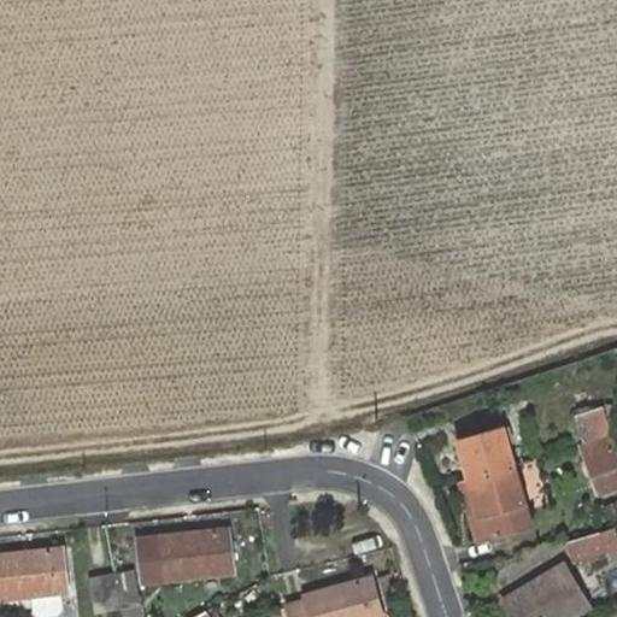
[(457,441),(468,476),(512,464),(501,427),(457,441)]
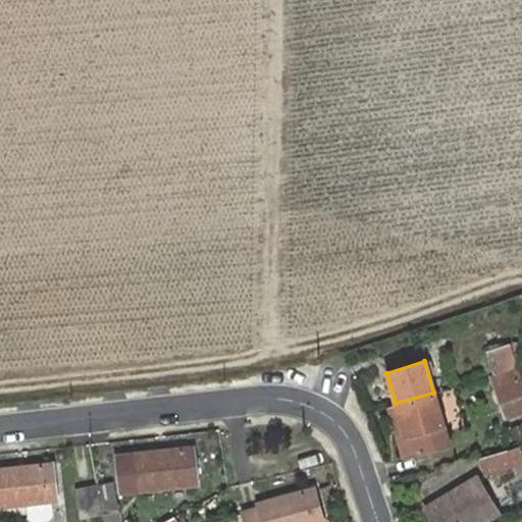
[(494,388),(505,417),(521,410),(521,393),(517,379),(494,388)]
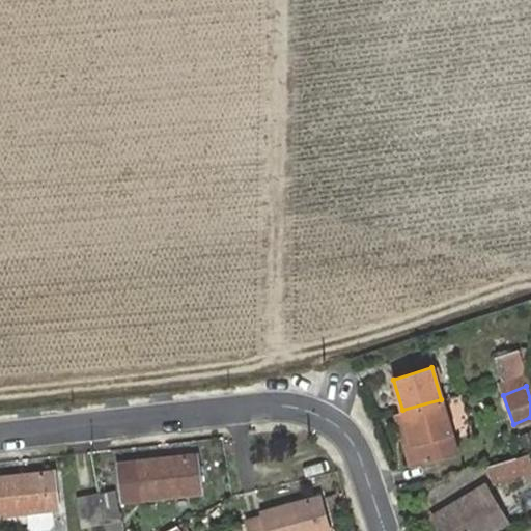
[(441,399),(402,410),(411,441),(449,430),(441,399)]
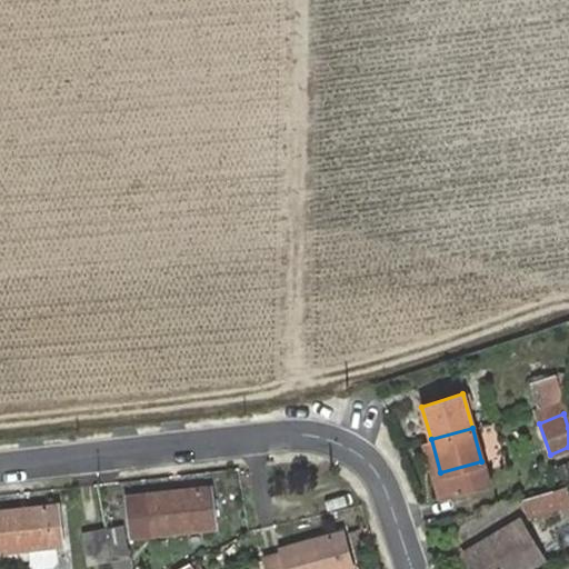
[(568,492),(566,485),(521,498),(528,518),(568,505),(568,492)]
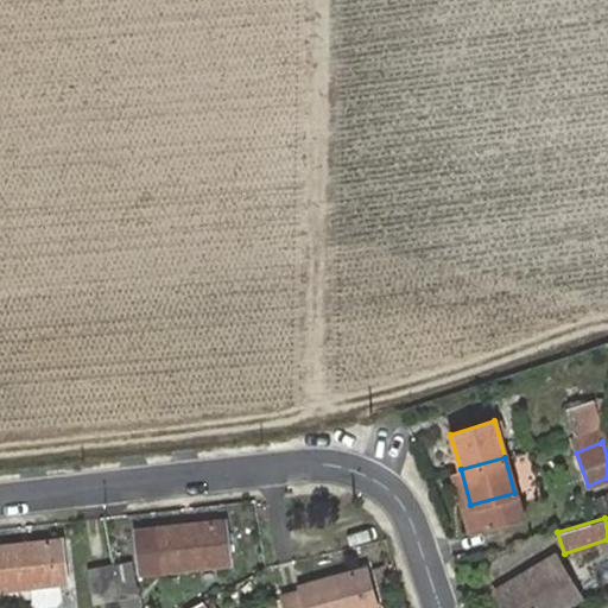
[(157,530),(163,571),(227,563),(223,523),(157,530)]
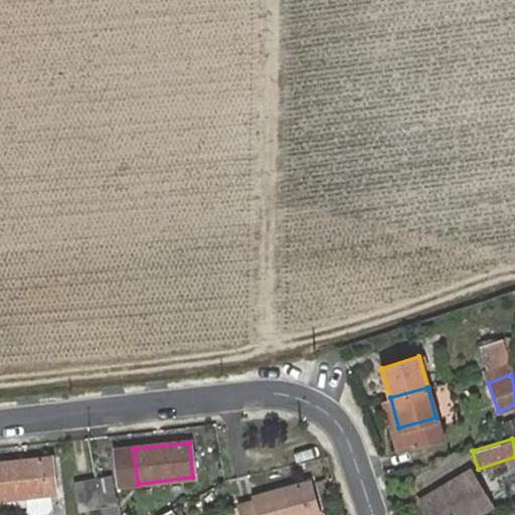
[(50,457),(0,463),(0,500),(48,495),(55,494),(50,457)]
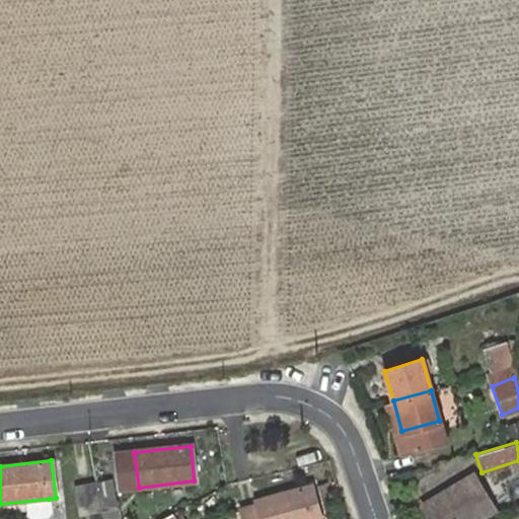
[(424,505),(432,518),(477,518),(495,509),(474,474),(424,505)]
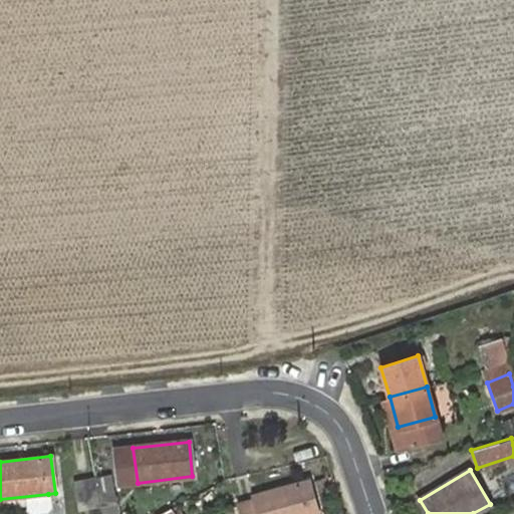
[(110,474),(95,477),(101,506),(117,503),(110,474)]
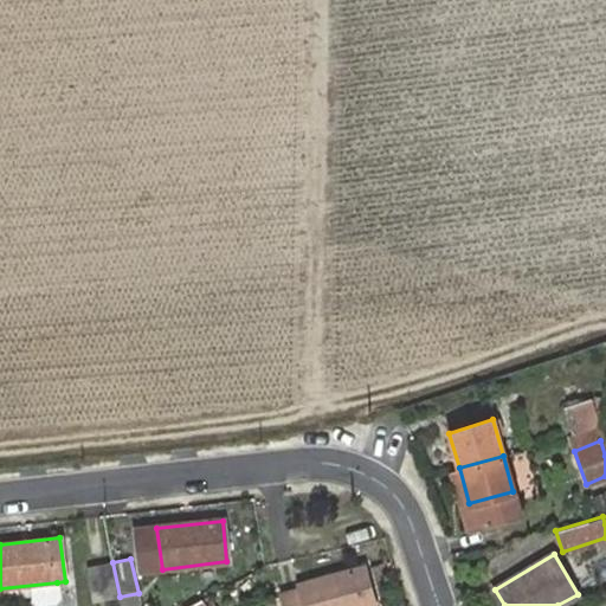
[(120,597),(113,562),(90,568),(97,601),(120,597)]
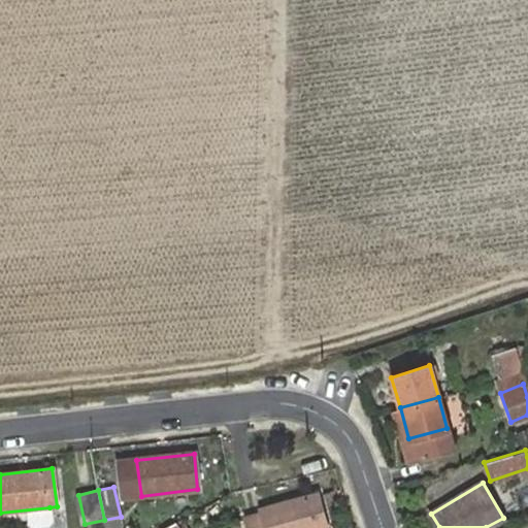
[(245,518),(248,527),(326,527),(318,495),(262,509),(263,513),(245,518)]
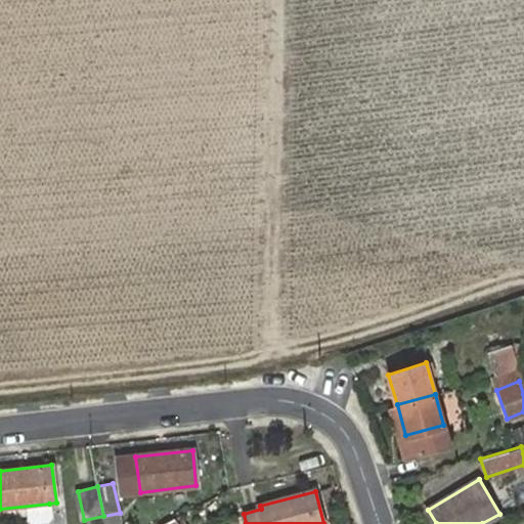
[(49,504),(27,507),(28,522),(31,523),(42,523),(48,523),(51,519),(49,504)]
